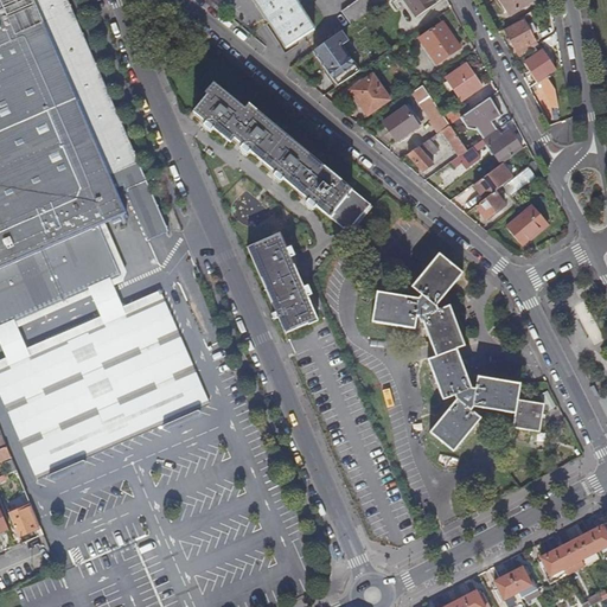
[(0,0),(0,328),(113,280),(117,269),(98,227),(104,224),(127,213),(116,189),(123,185),(126,191),(147,181),(140,163),(68,0),(0,0)]
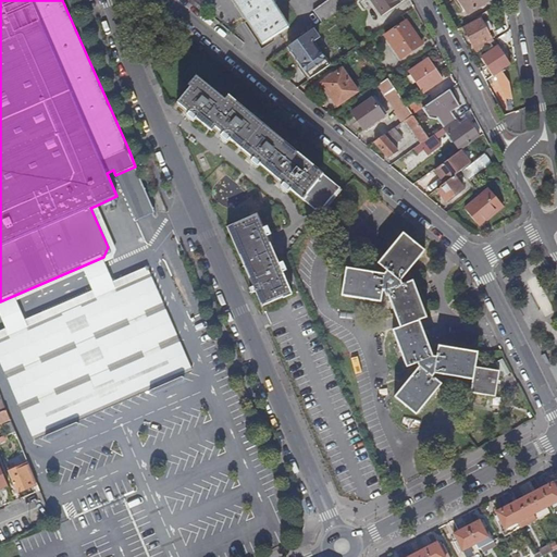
[(287,28),(269,0),(232,0),(262,45),(287,28)]
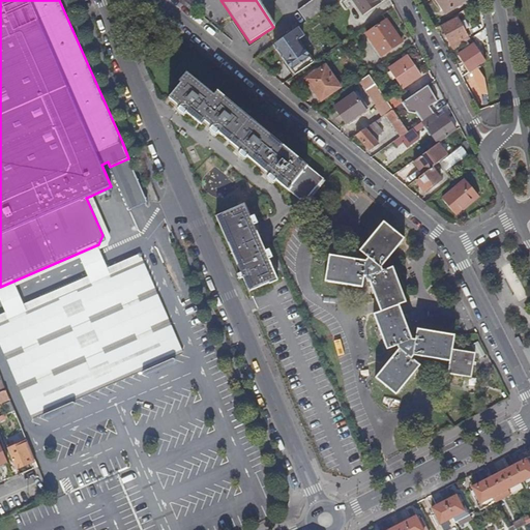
[(312,0),(297,11),(305,22),(315,16),(335,0),(312,0)]
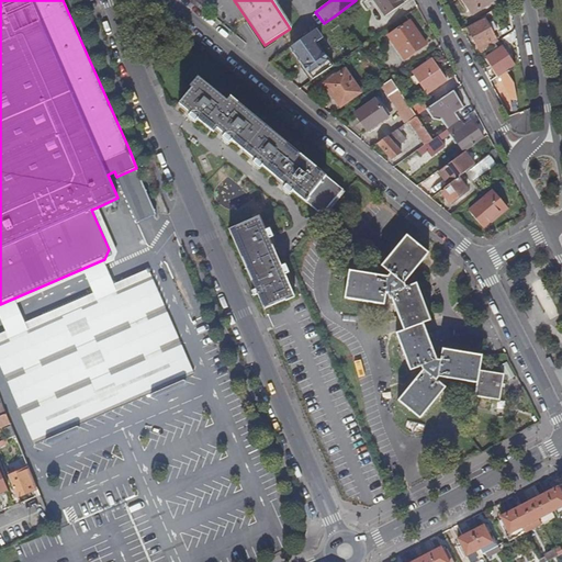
[(403,3),(400,0),(372,0),(384,17),(403,3)]
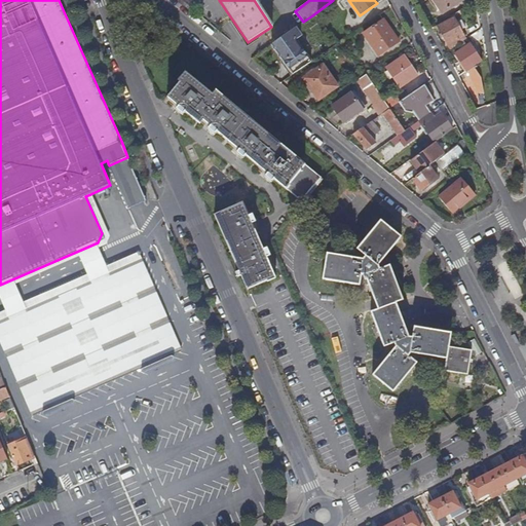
[(461,3),(459,0),(431,0),(444,15),(461,3)]
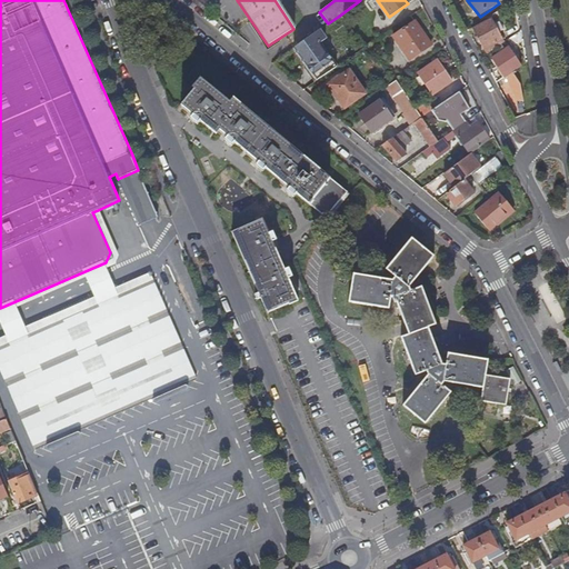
[(490,19),(472,28),(486,55),(497,47),(500,45),(502,43),(497,32),(501,30),(498,22),(493,26),(490,19)]
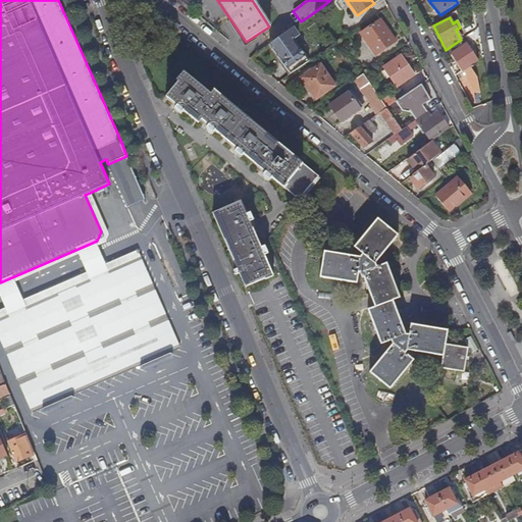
[(396,42),(380,19),(360,34),(375,56),(396,42)]
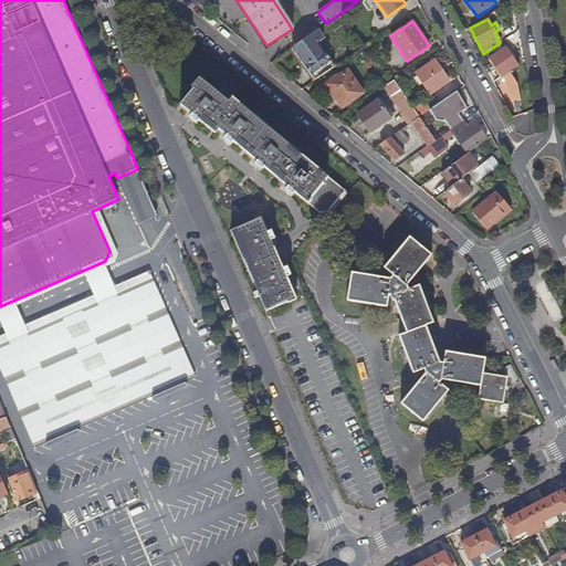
[(316,30),(291,49),(314,81),(334,67),(317,43),(323,40),(316,30)]
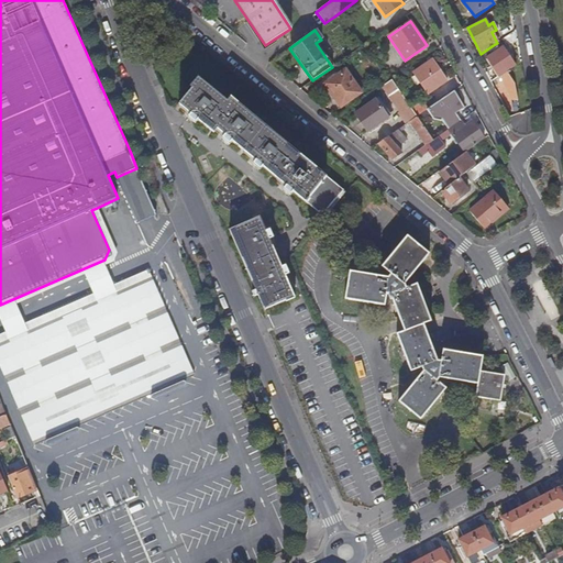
[(515,66),(501,47),(498,50),(495,52),(486,58),(493,69),(493,70),(497,77),(498,77),(499,77),(512,101),(517,100),(514,84),(506,73),(515,66)]
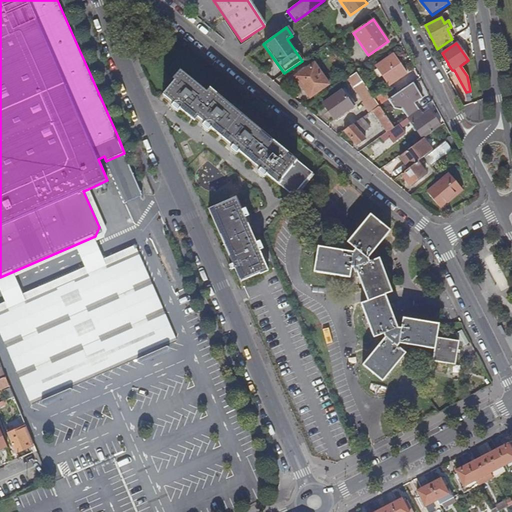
[(404,73),(392,55),(376,66),(388,85),(404,73)]
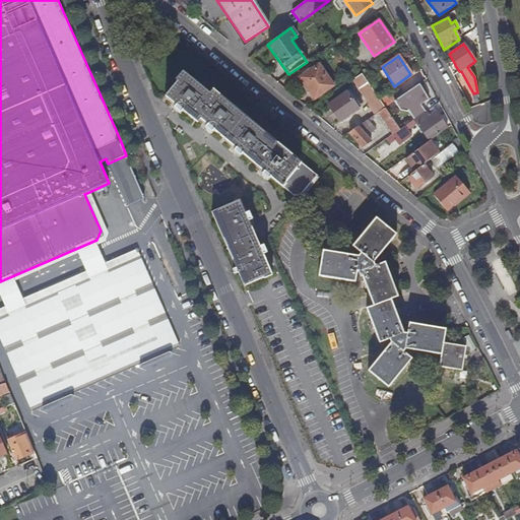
[(333,86),(318,65),(300,78),(314,99),(333,86)]
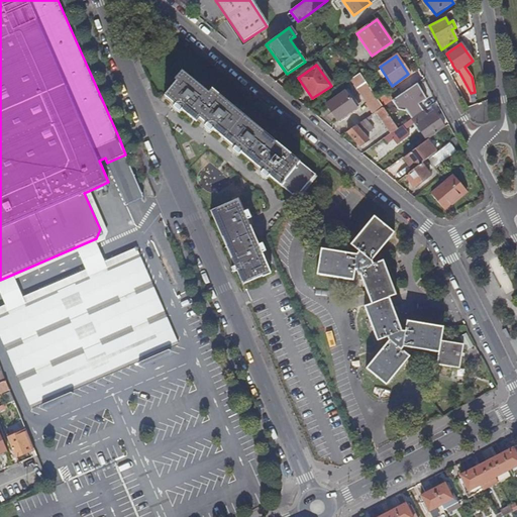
[(286,186),(301,164),(215,93),(211,97),(183,74),(164,97),(175,106),(173,108),(179,114),(181,111),(192,120),(196,116),(206,125),(204,127),(210,132),(212,130),(235,148),(233,150),(239,156),(241,153),(263,171),(261,174),(267,179),(269,176),(284,188),(286,186)]
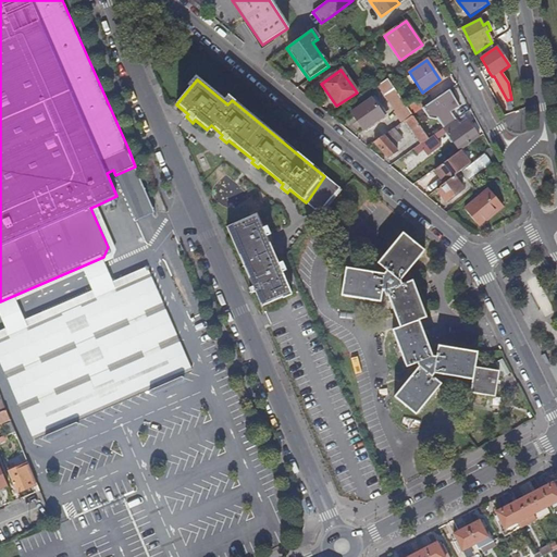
[(386,79),(384,81),(378,86),(403,122),(405,121),(412,115),(406,107),(386,79)]
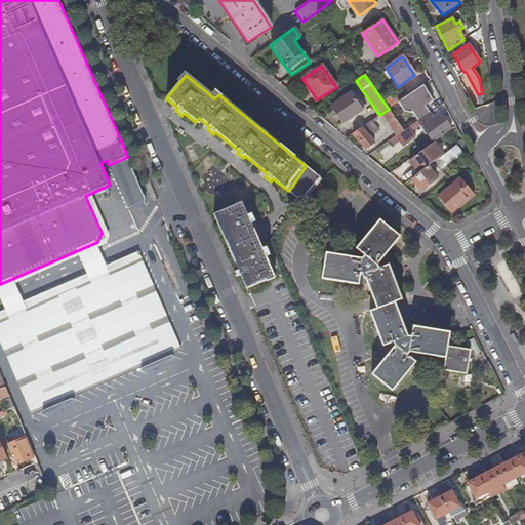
[(411,92),(398,102),(404,111),(411,113),(412,112),(417,121),(429,113),(432,111),(427,105),(433,99),(422,85),(411,92)]
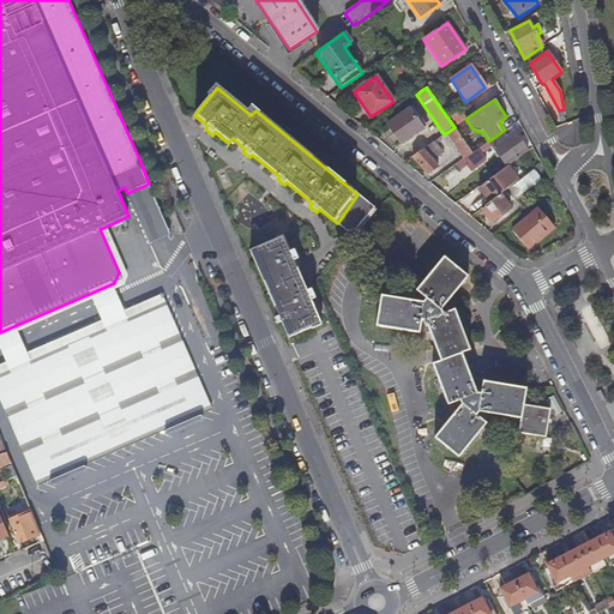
[(422,128),(408,109),(386,124),(399,143),(422,128)]
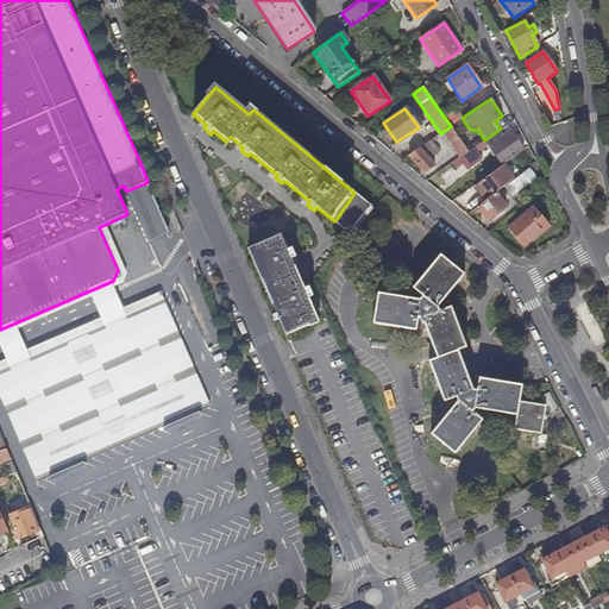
[(444,117),(451,126),(459,120),(462,118),(454,108),(444,117)]
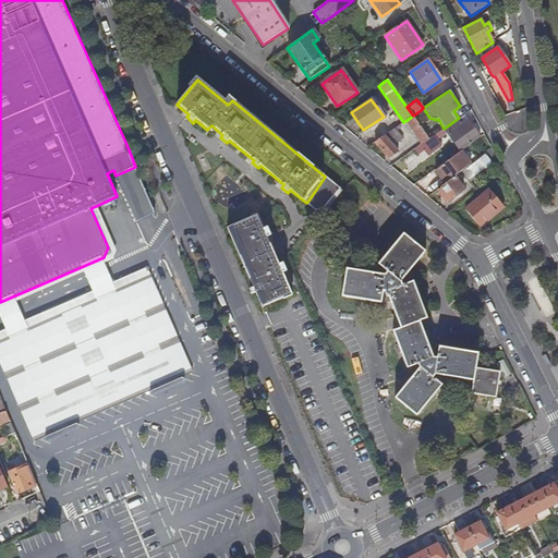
[(413,116),(405,121),(422,144),(423,143),(429,138),(416,121),(413,116)]
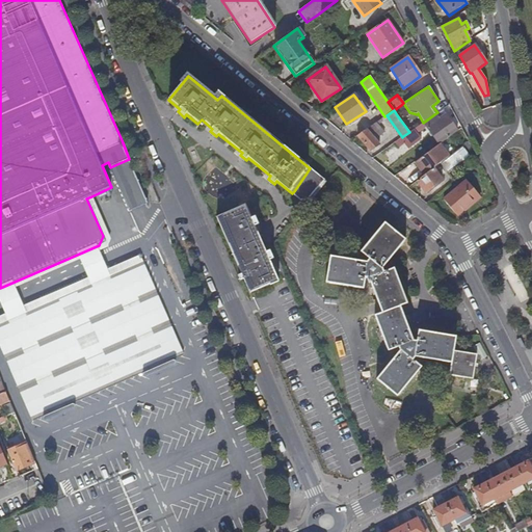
[(456,132),(451,124),(446,115),(439,121),(434,114),(423,123),(409,132),(417,142),(421,138),(416,133),(425,127),(426,126),(439,144),(456,132)]
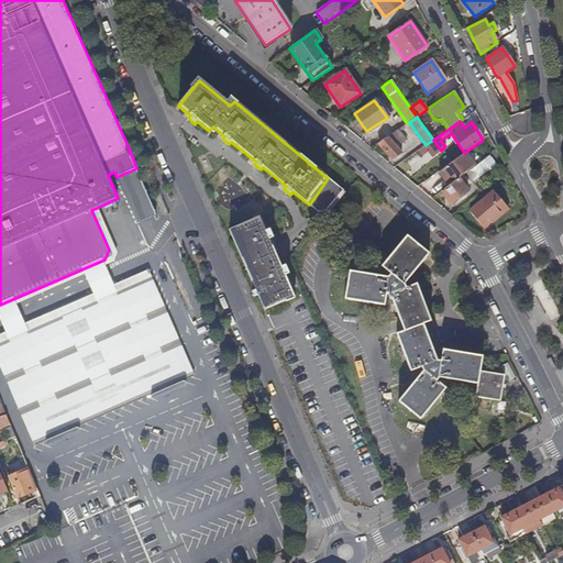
[(405,139),(398,130),(377,144),(393,159),(401,153),(395,145),(405,139)]
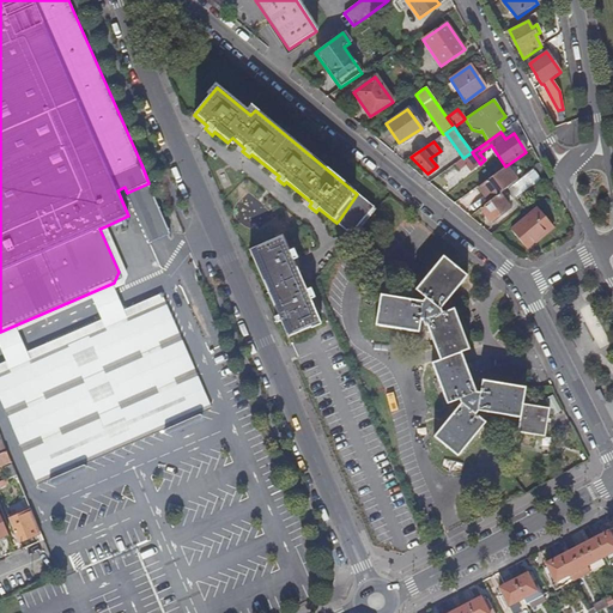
[(480,164),(472,152),(465,157),(463,158),(454,165),(457,170),(466,164),(471,170),(480,164)]
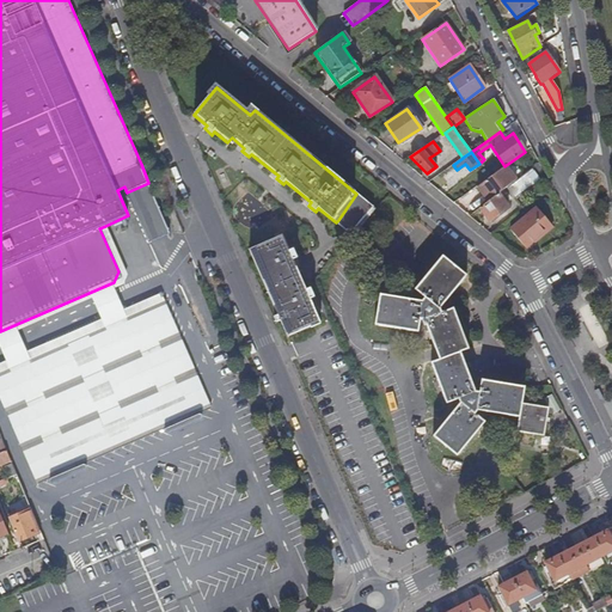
[(507,187),(515,181),(506,166),(477,188),(488,202),(497,194),(507,187)]
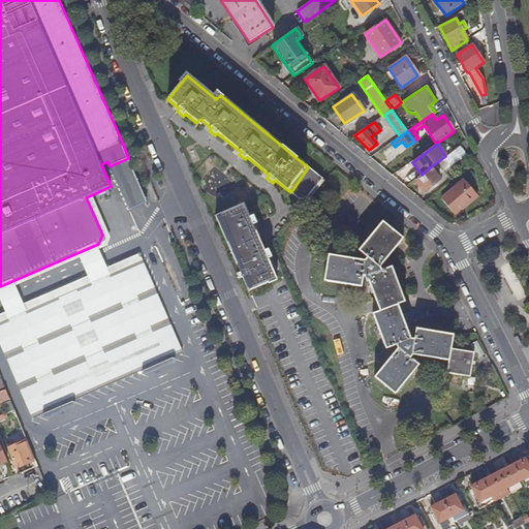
[(455,149),(447,154),(455,163),(461,159),(455,149)]
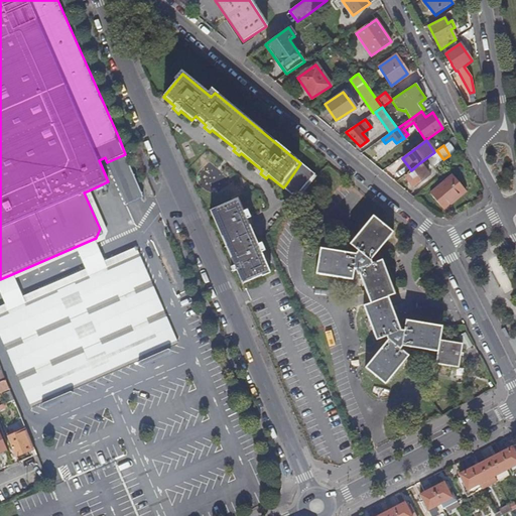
[(434,152),(427,157),(434,166),(443,159),(436,150),(434,152)]
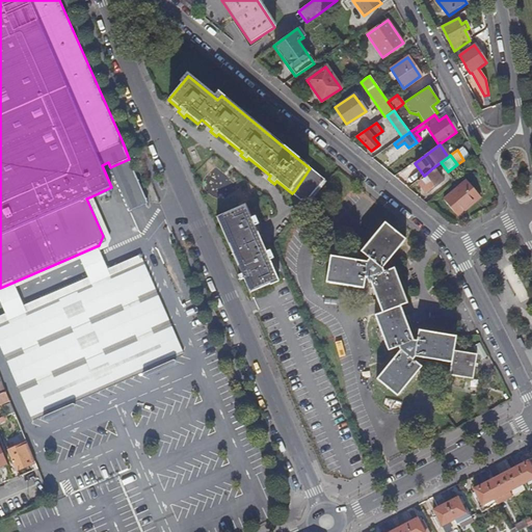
[(129,159),(110,167),(129,211),(148,203),(129,159)]
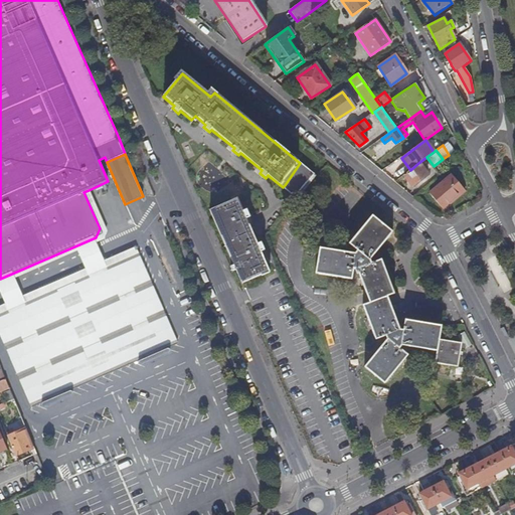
[(300,194),(316,176),(300,163),(285,185),(297,195),(299,193),(300,194)]
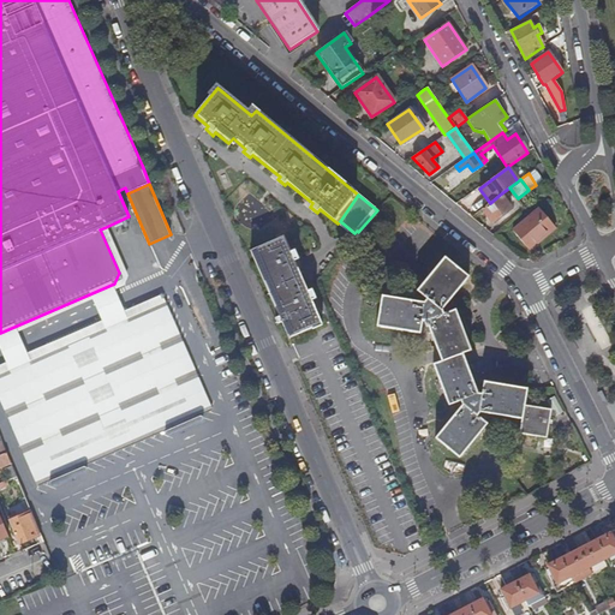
[(511,209),(500,195),(490,203),(481,210),(488,219),(493,215),(496,220),(511,209)]
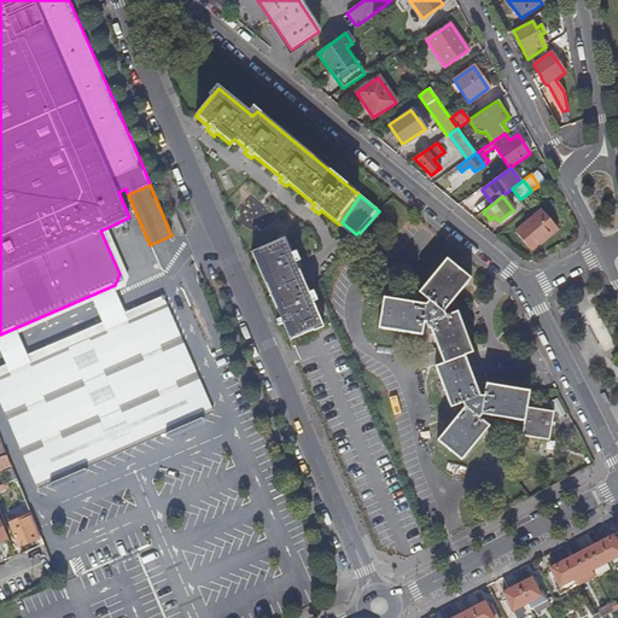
[(558,229),(542,210),(516,232),(530,251),(558,229)]
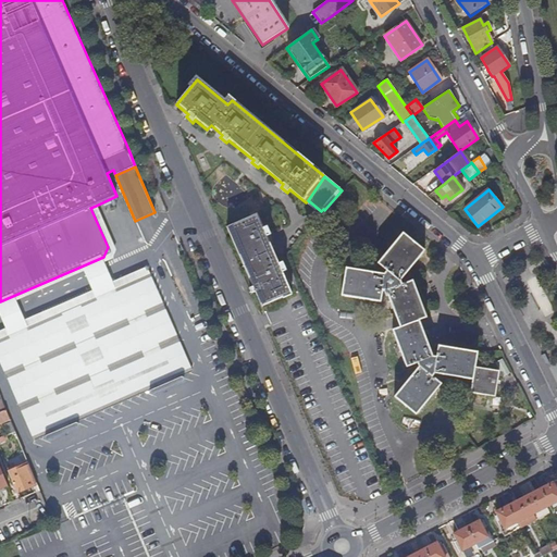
[(0,317),(1,320),(9,336),(0,339),(0,363),(35,442),(193,372),(149,274),(114,289),(108,274),(102,262),(108,260),(114,247),(96,206),(90,208),(108,247),(103,257),(0,301),(0,317)]
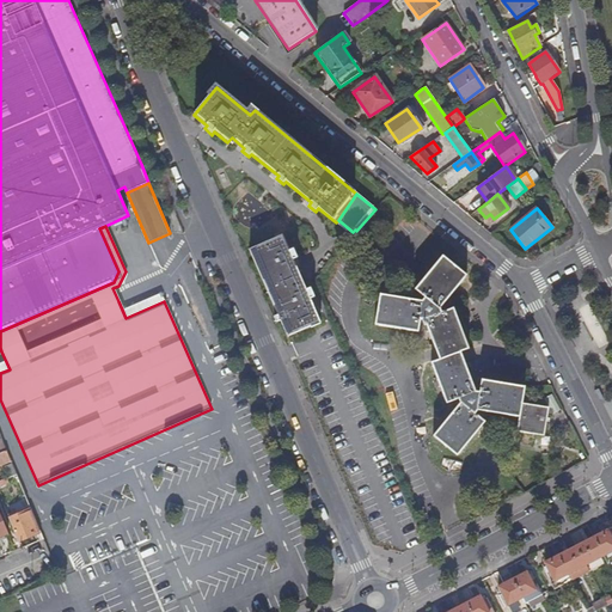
[(250,251),(256,265),(265,261),(287,250),(281,237),(250,251)]
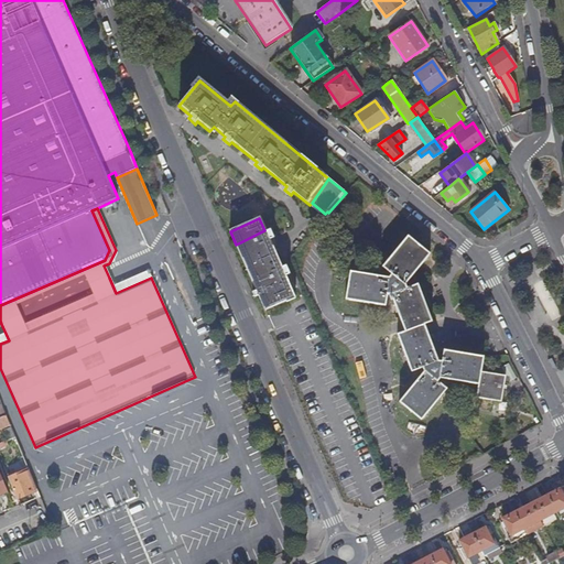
[(245,240),(236,245),(256,291),(252,292),(255,297),(258,296),(264,311),(285,302),(285,303),(294,299),(285,277),(288,275),(284,268),(282,269),(269,240),(271,239),(268,231),(266,232),(264,230),(245,240)]
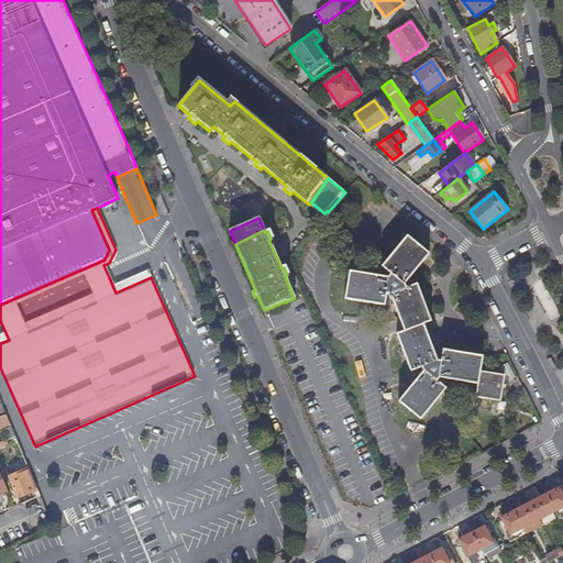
[(445,388),(443,387),(449,379),(477,384),(475,397),(499,401),(504,376),(479,372),(482,356),(442,350),(442,353),(432,352),(422,324),(430,322),(416,285),(405,289),(404,286),(429,255),(407,238),(382,268),(384,269),(378,277),(350,272),(345,300),(384,306),(385,304),(394,305),(404,332),(397,335),(410,372),(422,368),(422,372),(398,401),(420,419),(445,388)]
